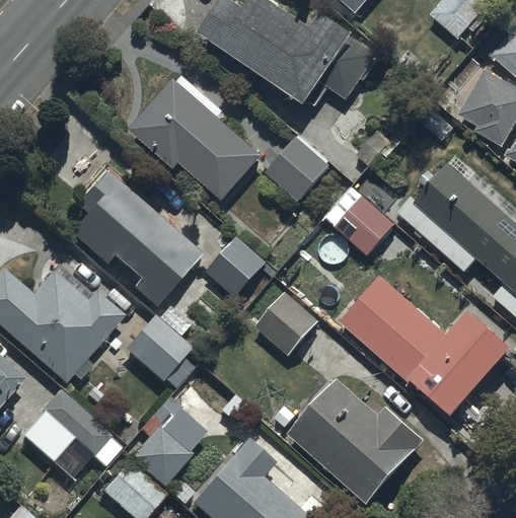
[(248,89),(259,74),(306,107),(322,85),(345,100),(360,80),(363,82),(373,67),(371,66),(377,58),(351,40),(354,35),(319,10),(308,26),(271,0),(248,0),(244,7),(233,0),(219,0),(198,32),(223,50),(213,65),(248,89)]
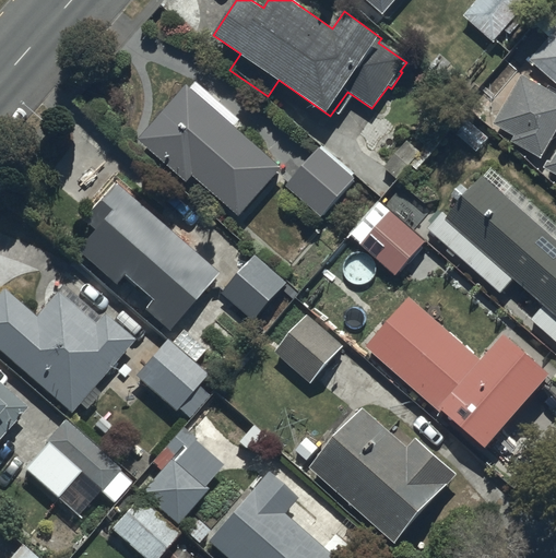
[(364,0),(383,15),(395,0),(364,0)]
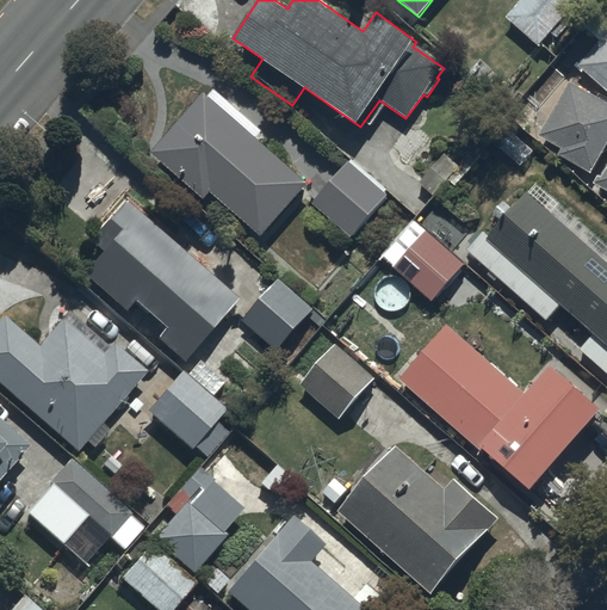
[(559,0),(520,0),(506,19),(528,38),(559,0)]
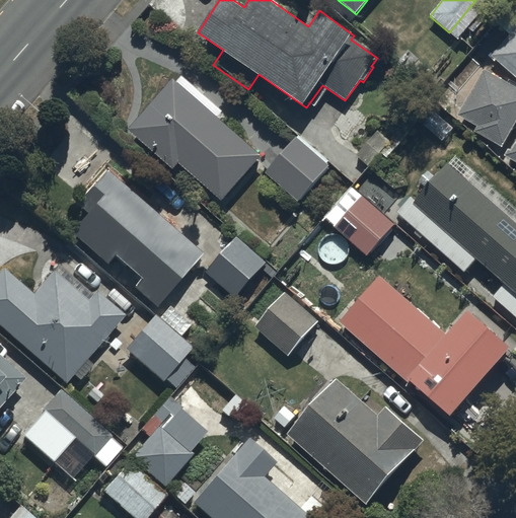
[(515,24),(490,56),(515,78),(515,24)]
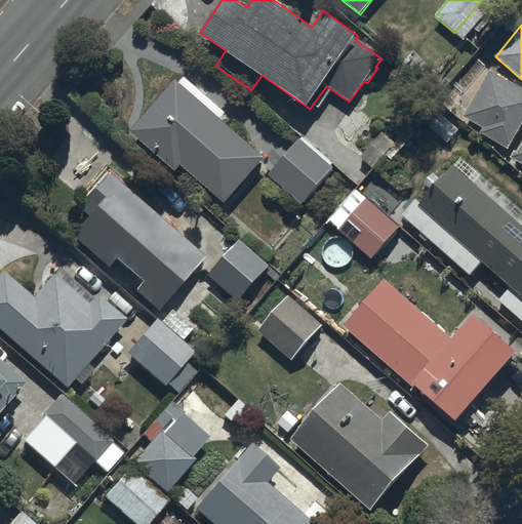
[(481,128),(479,132),(508,149),(521,124),(521,143),(517,151),(514,149),(509,157),(521,164),(521,89),(490,71),(463,118),(481,128)]
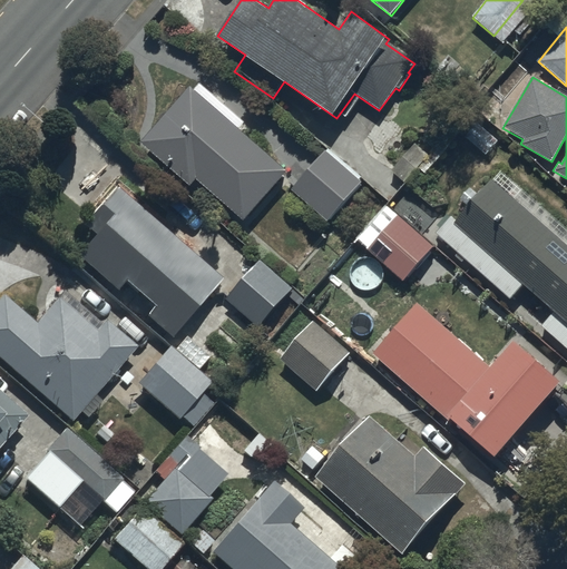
[(286,172),(192,87),(142,143),(191,186),(197,178),(244,221),(286,172)]
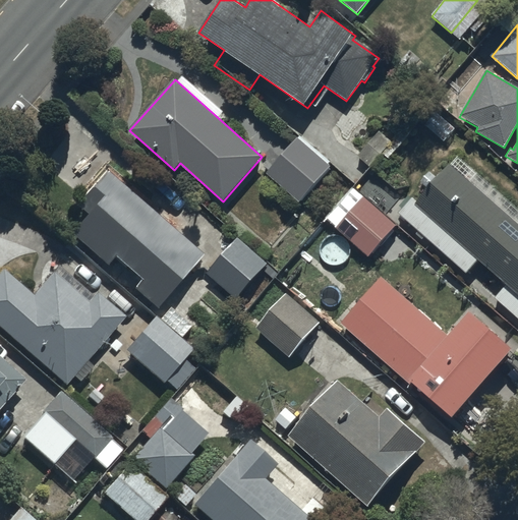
[(332,166),(298,136),(264,174),(297,205),(332,166)]
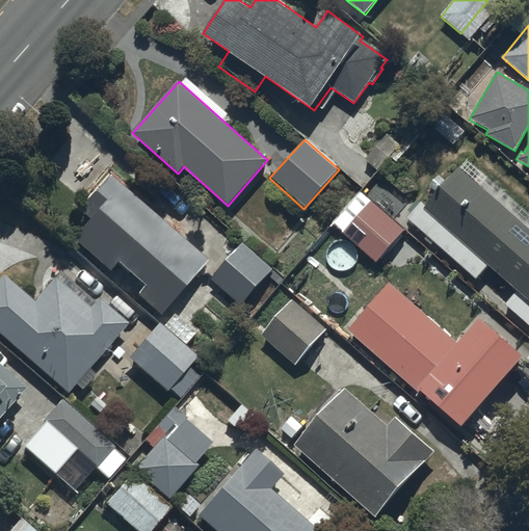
[(528,214),(484,174),(477,182),(460,167),(426,206),(422,203),(406,219),(476,281),(490,265),(518,290),(505,303),(528,325),(528,214)]
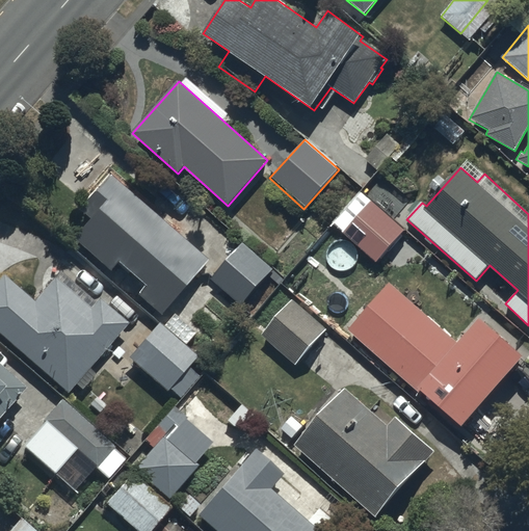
[(206,262),(106,176),(76,211),(85,219),(69,239),(109,273),(116,265),(141,287),(133,296),(157,317),(206,262)]
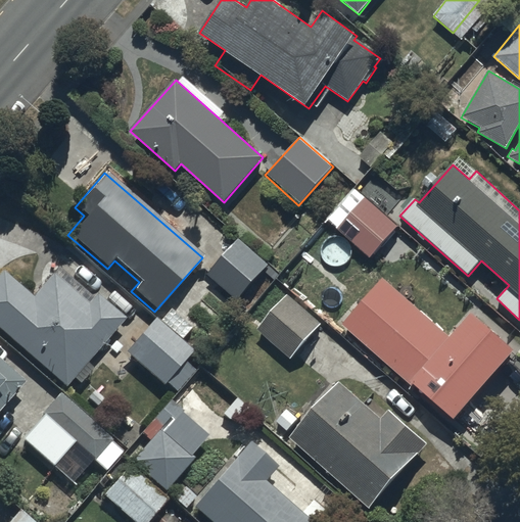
[(335,227),(333,230),(367,259),(396,226),(353,189),(327,220),(335,227)]
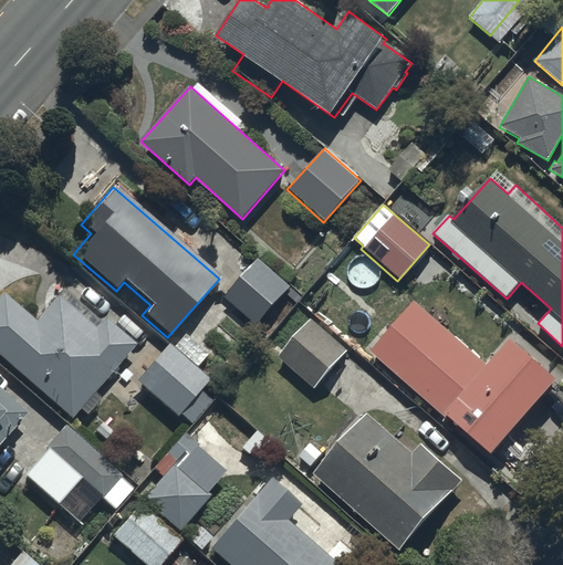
[(289,284),(256,258),(222,296),(257,324),(289,284)]
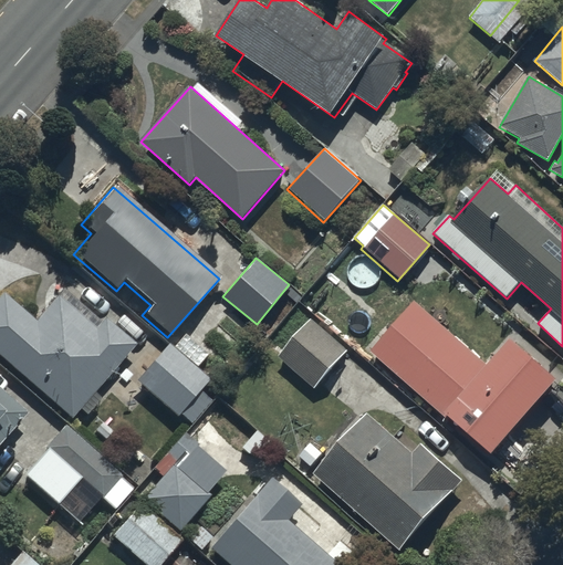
[(102,320),(98,323),(61,290),(40,313),(32,322),(0,293),(0,361),(68,420),(77,409),(84,416),(98,399),(93,395),(134,348),(102,320)]
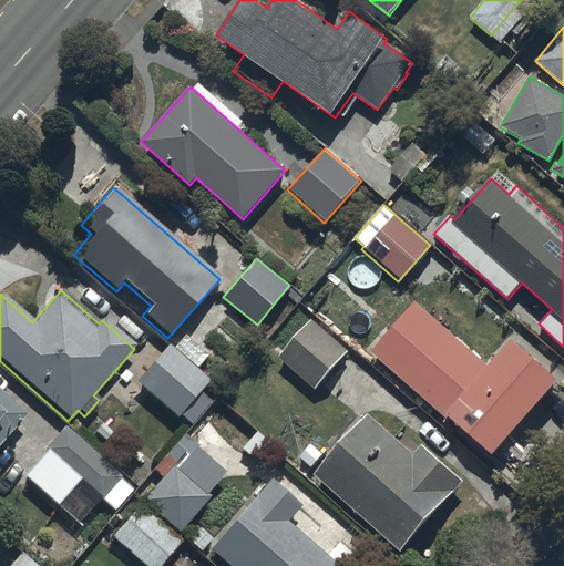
[(416,300),(370,351),(444,418),(449,412),(494,452),(559,380),(512,338),(488,366),(416,300)]
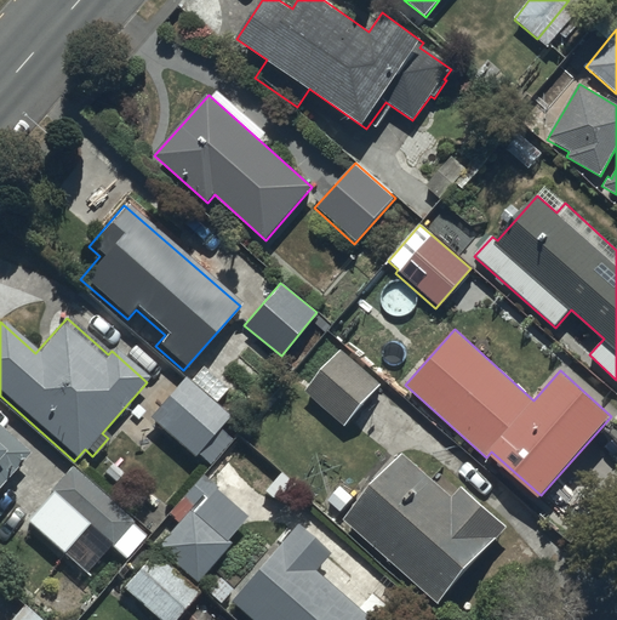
[(378,385),(340,350),(303,390),(342,425),(378,385)]
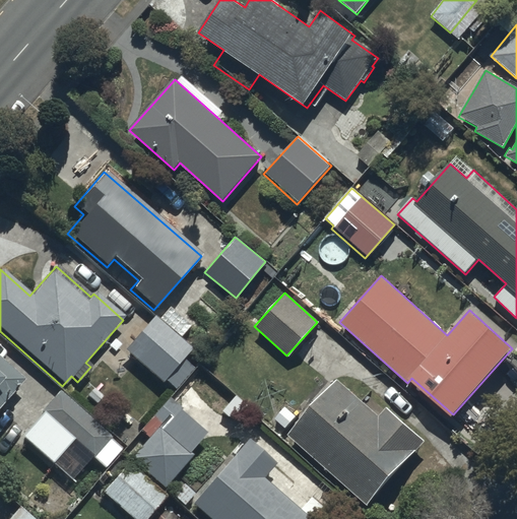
[(151,318),(123,350),(160,383),(190,349),(178,339),(189,327),(167,308),(155,321),(151,318)]
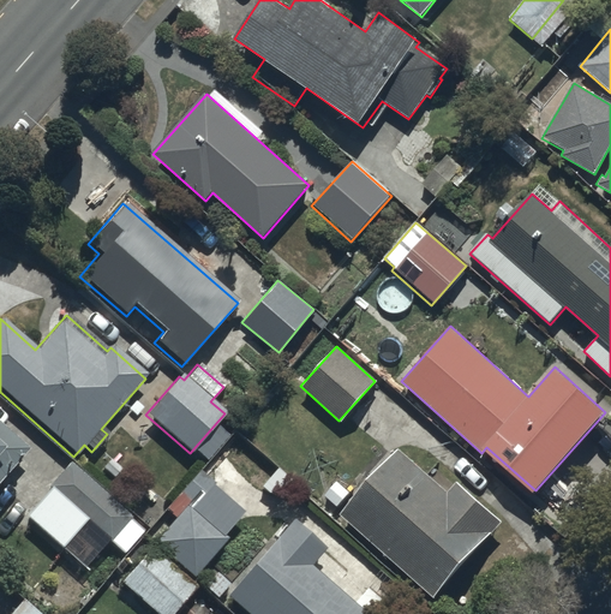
[(0,481),(28,451),(0,427),(0,481)]
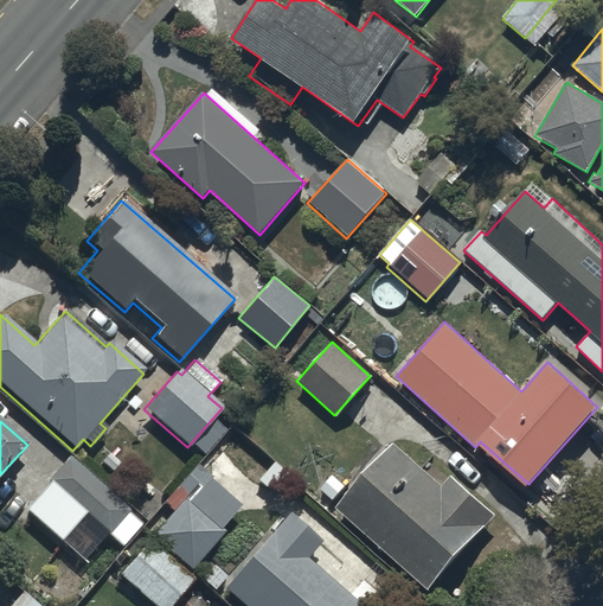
[(390,444),(334,508),(429,591),(496,515),(451,474),(440,488),(390,444)]
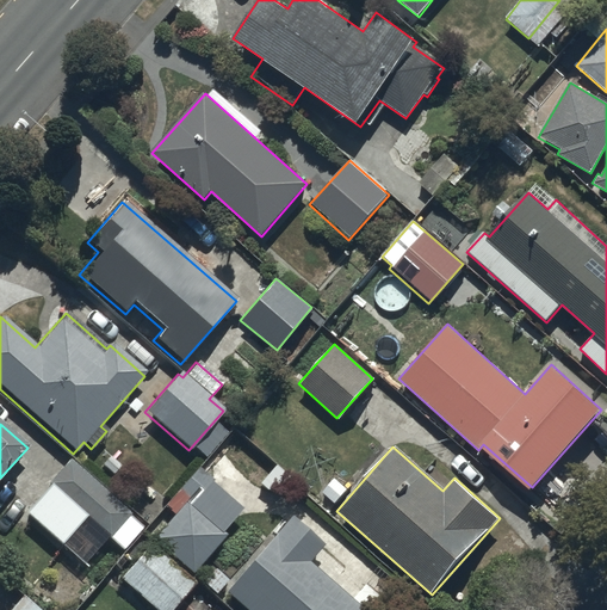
[(128,515),(66,461),(20,513),(59,547),(81,522),(104,542),(128,515)]
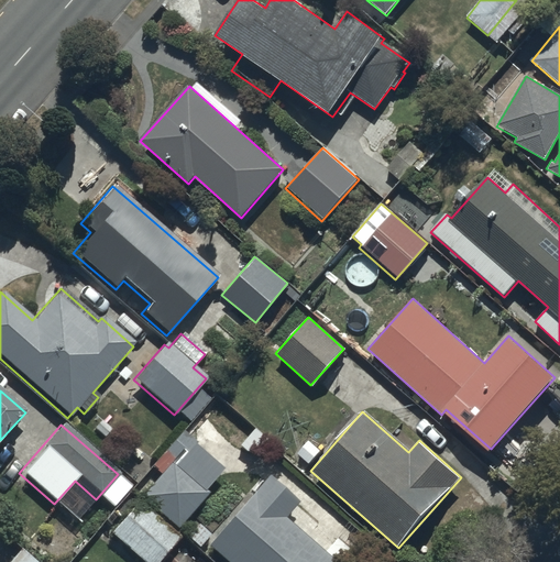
[(173,460),(140,497),(175,530),(207,496),(202,492),(221,471),(178,432),(162,450),(173,460)]
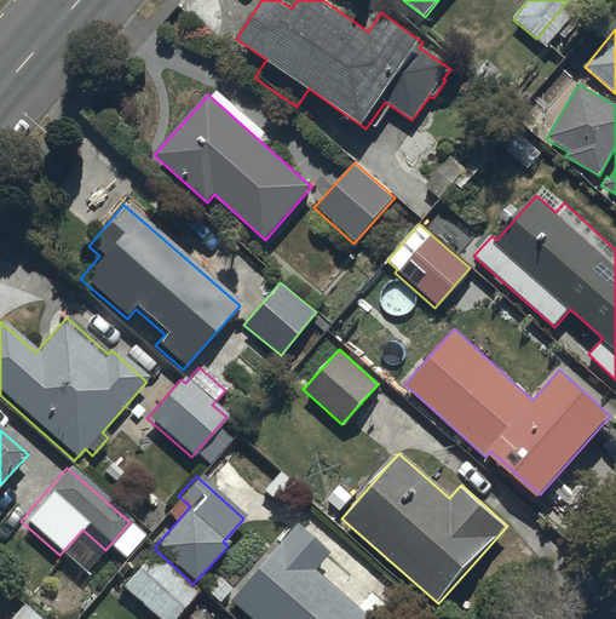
[(292,527),(225,605),(242,618),(363,618),(311,573),(326,556),(292,527)]
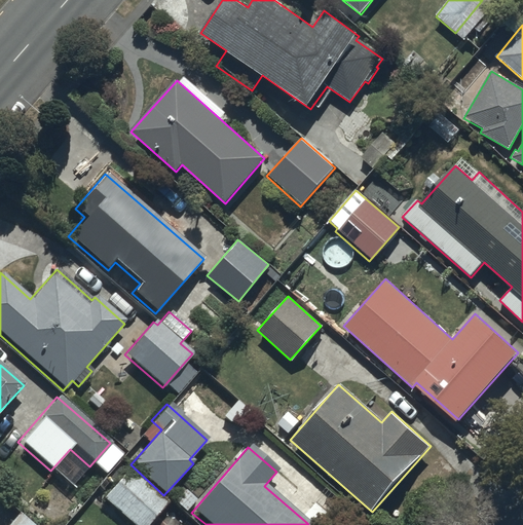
[(125,469),(101,499),(133,524),(145,524),(165,501),(125,469)]
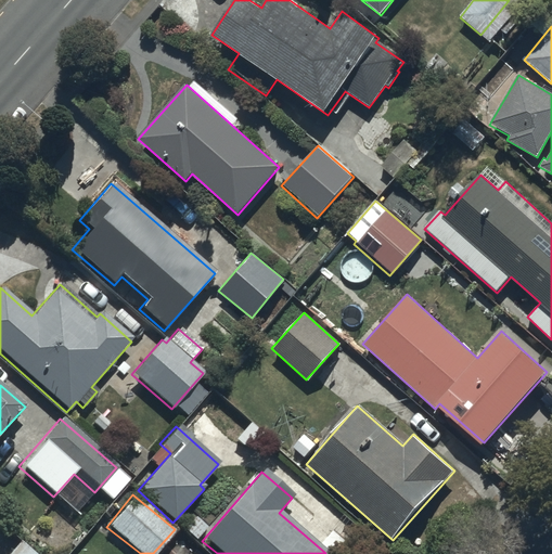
All buildings are outlined.
